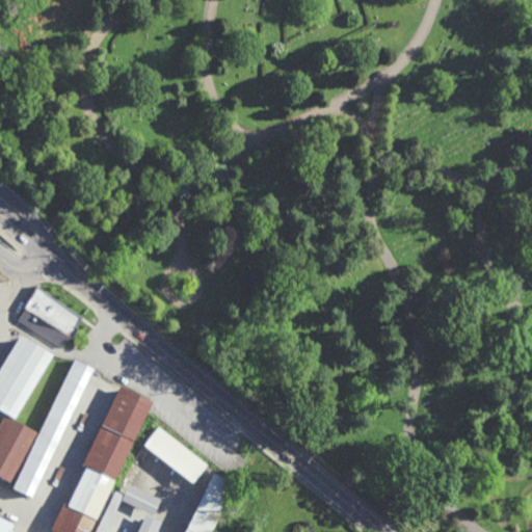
[(81,317),(80,319),(73,336),(70,335),(62,346),(62,347),(18,319),(24,307),(37,286),(81,317)]
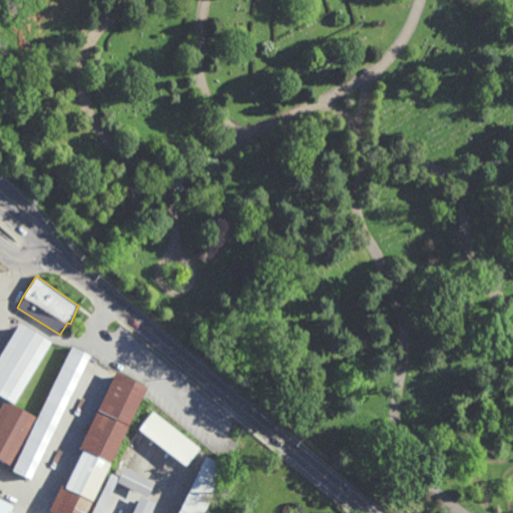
[(13,401),(0,393),(0,352),(20,320),(51,339),(13,401)]
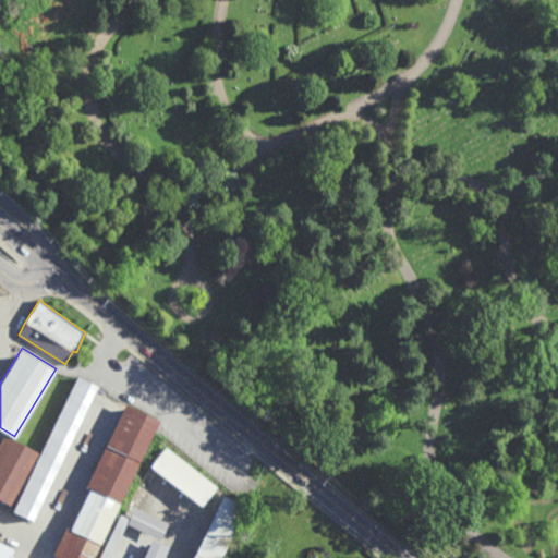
[(33,521),(13,511),(79,375),(98,385),(33,521)]
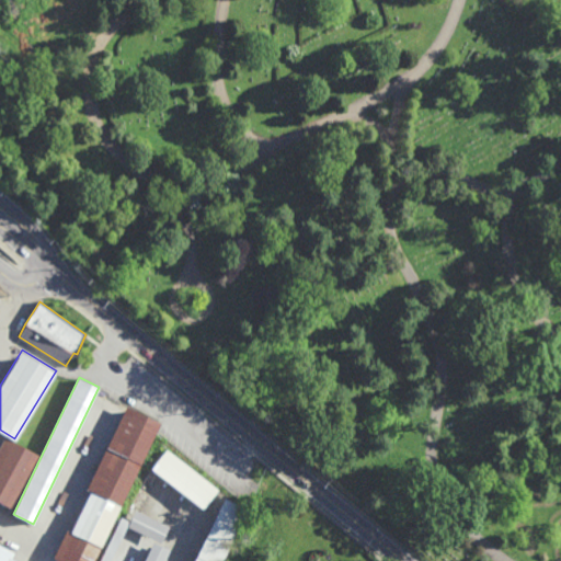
[(93,560),(60,560),(54,558),(67,530),(71,533),(91,491),(87,489),(127,405),(161,422),(157,432),(93,560)]
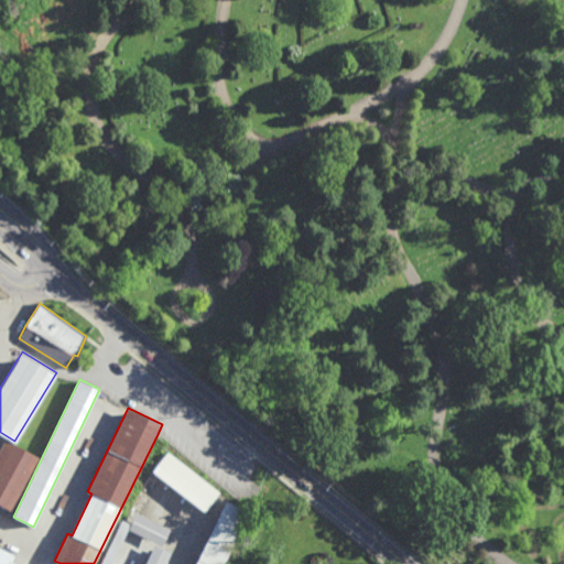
[(9,509),(0,503),(0,447),(6,437),(39,456),(9,509)]
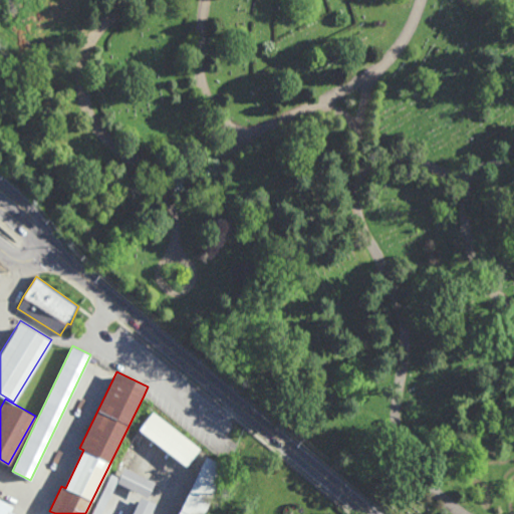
[(187,466),(140,429),(153,412),(200,449),(187,466)]
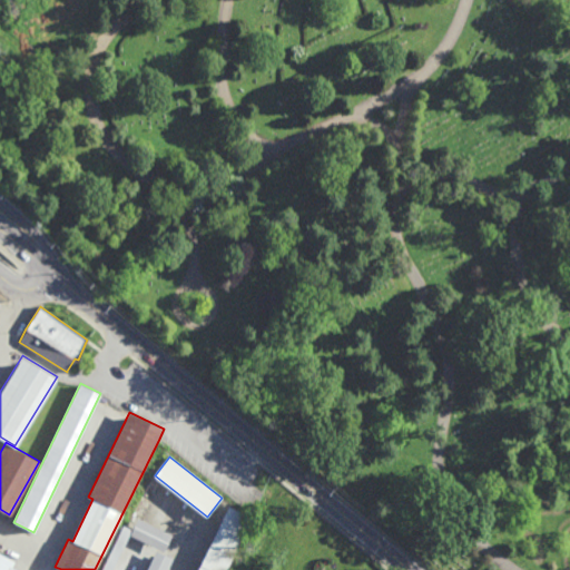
[(225,569),(197,569),(227,509),(229,505),(252,517),(225,569)]
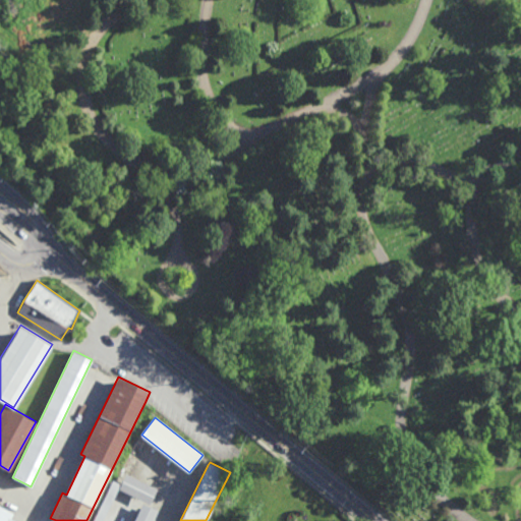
[(157,488),(150,504),(118,488),(102,520),(93,520),(112,481),(120,484),(125,475),(125,474),(157,488)]
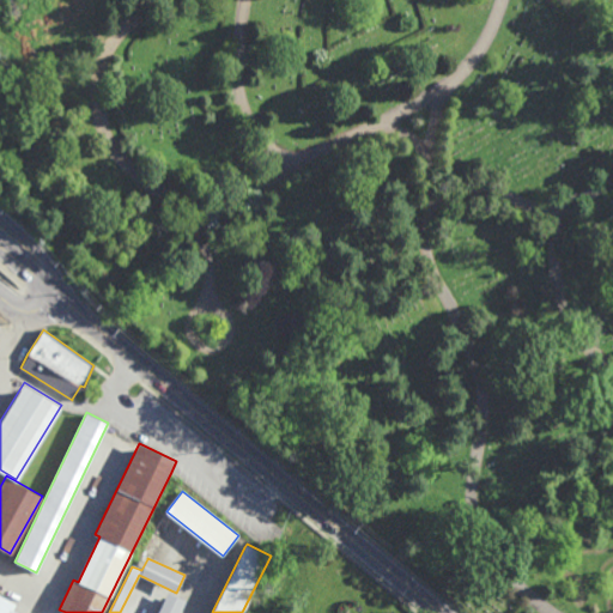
[(178,612),(158,612),(168,593),(184,601),(178,612)]
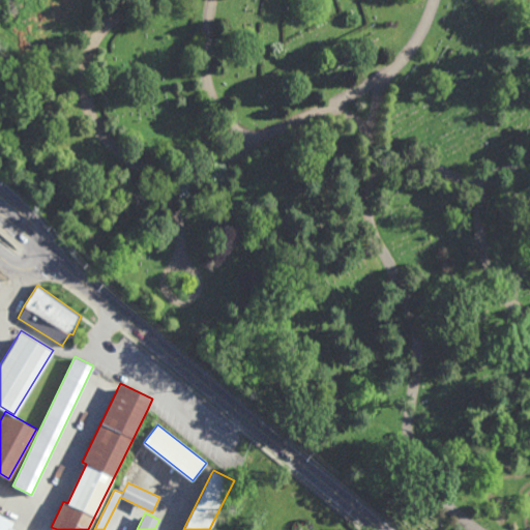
[(0,529),(0,514),(13,522),(10,527),(16,529),(0,529)]
